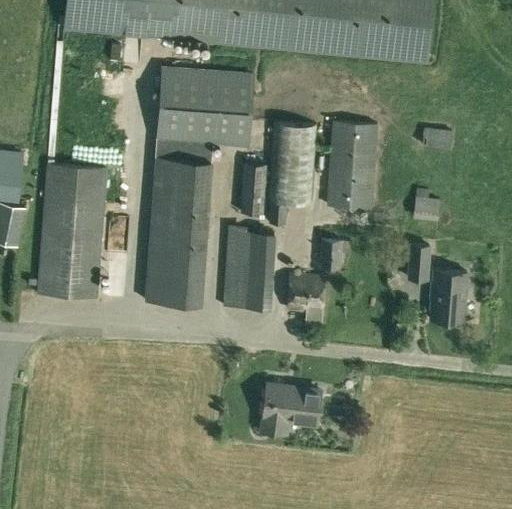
[(64,0),(63,28),(427,57),(430,0),(64,0)]
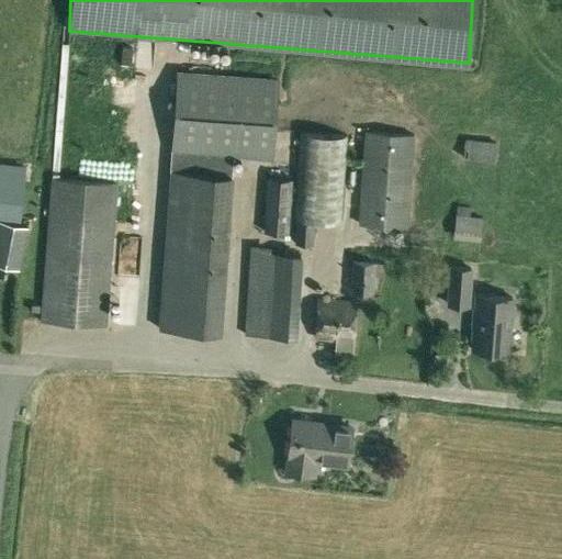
[(234,156),(273,159),(279,84),(180,76),(160,332),(220,336),(234,156)]
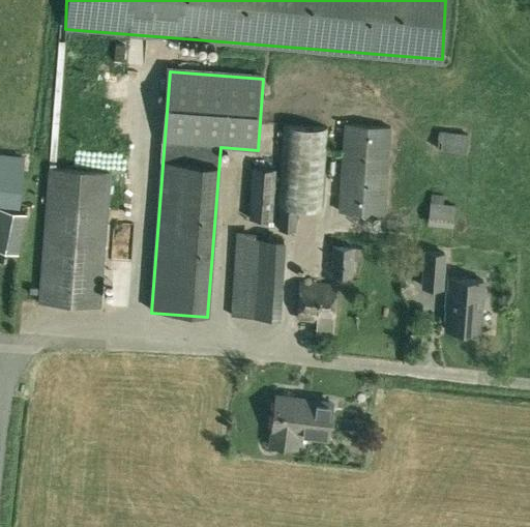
[(337,214),(384,218),(390,130),(344,126),(337,214)]
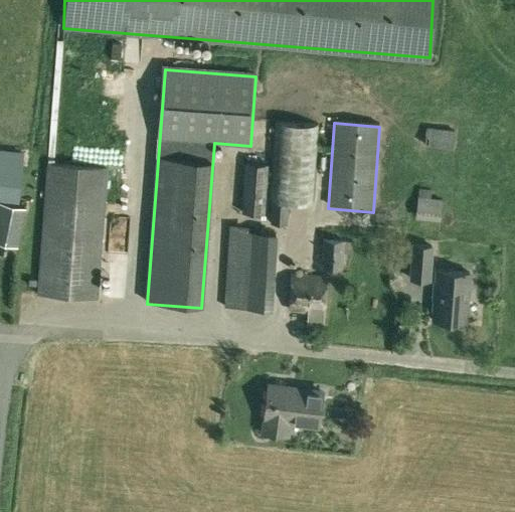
[(275,125),(270,203),(313,206),(318,128),(275,125)]
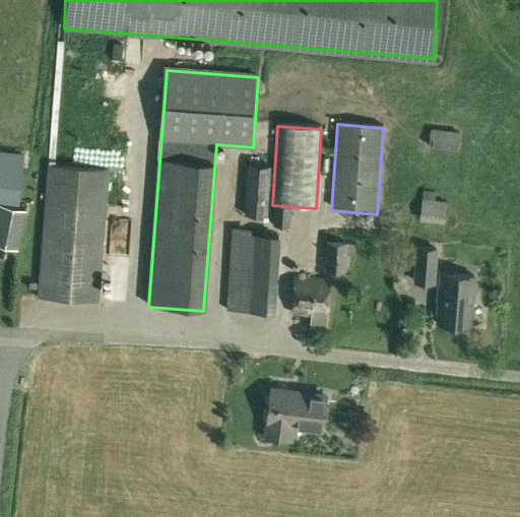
[(428,149),(457,153),(459,135),(430,131),(428,149)]
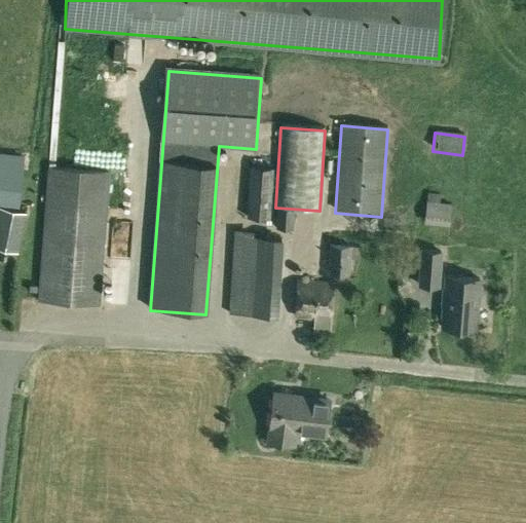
[(20,165),(0,163),(0,192),(17,194),(20,165)]
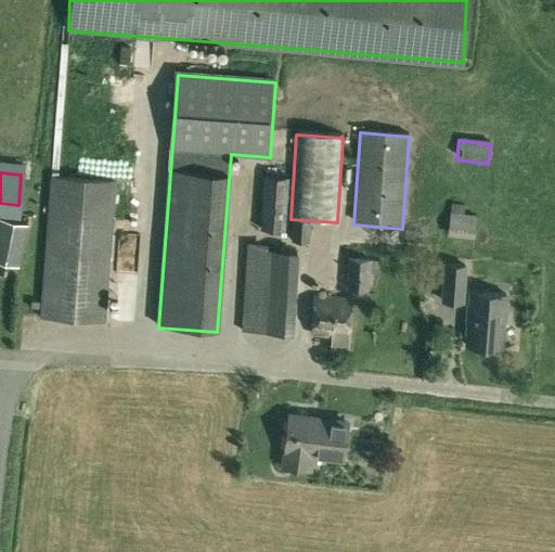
[(117,183),(50,179),(39,320),(106,325),(117,183)]
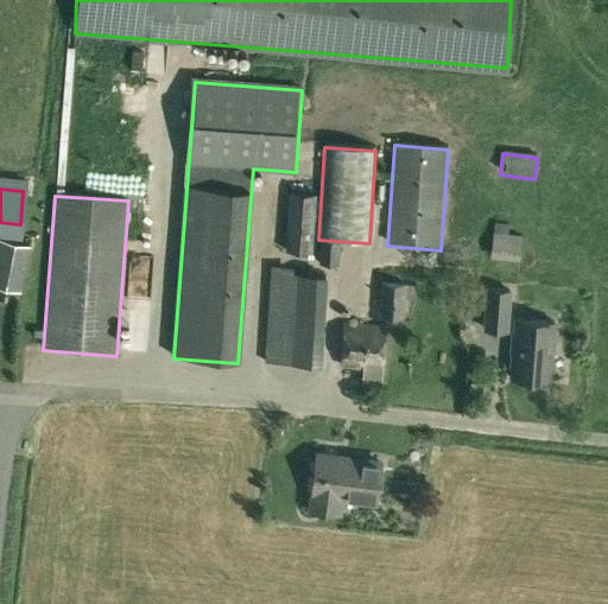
[(315,197),(289,196),(284,254),(312,256),(315,197)]
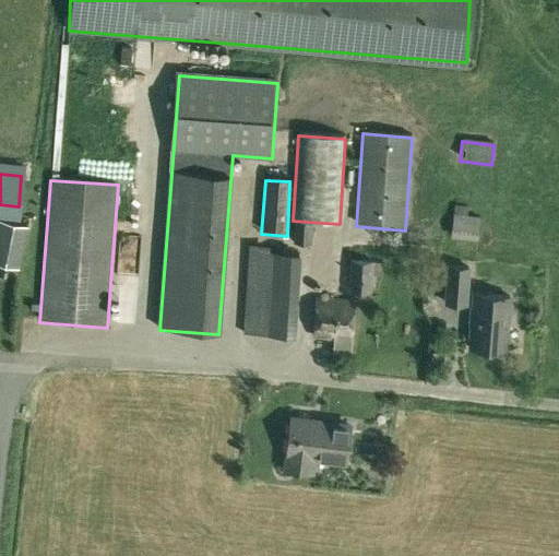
[(455,208),(450,240),(477,244),(480,221),(467,219),(468,210),(455,208)]
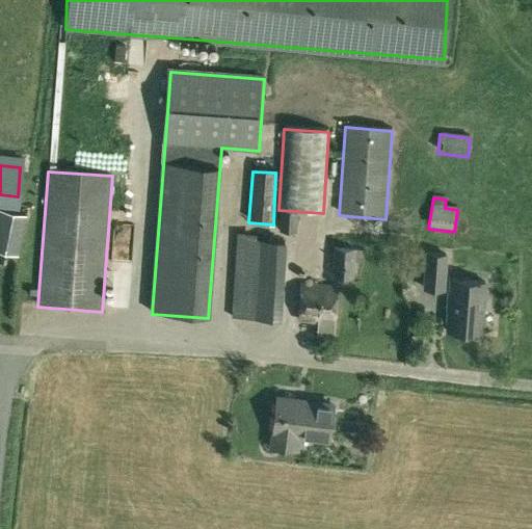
[(0,212),(0,255),(19,259),(27,217),(0,212)]
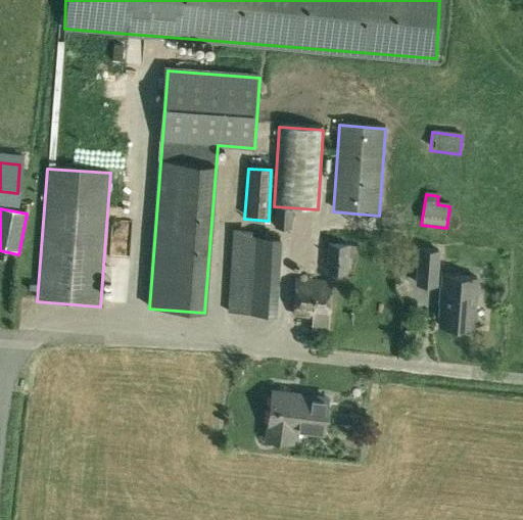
[(276,209),(275,229),(291,230),(292,210),(276,209)]
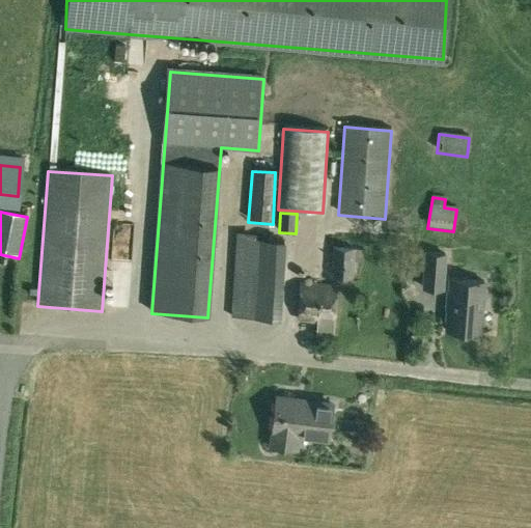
[(256,237),(236,237),(231,320),(280,324),(284,244),(255,242),(256,237)]
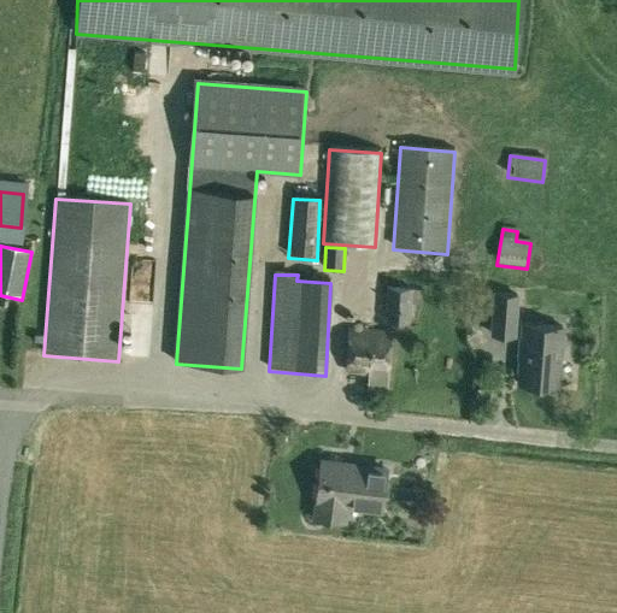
[(411,304),(412,290),(387,290),(386,324),(410,325),(411,304)]
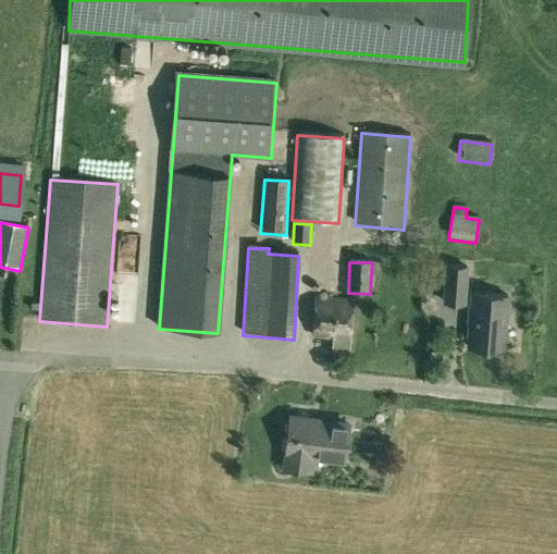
[(382,263),(372,262),(371,274),(382,275),(382,263)]
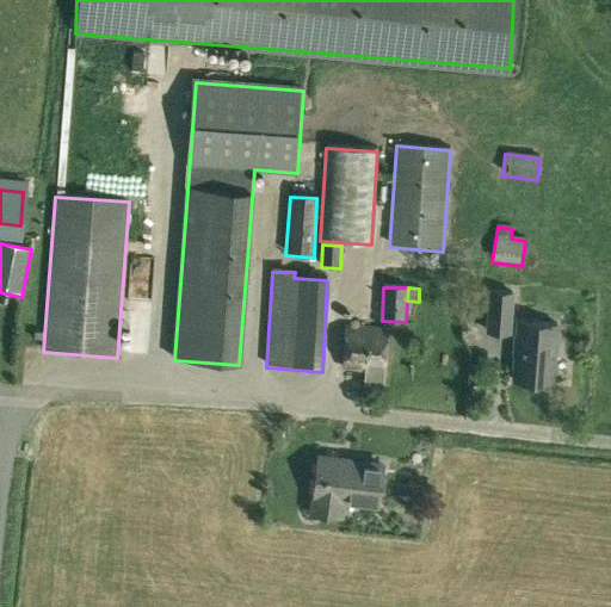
[(479,296),(463,293),(461,310),(477,311),(479,296)]
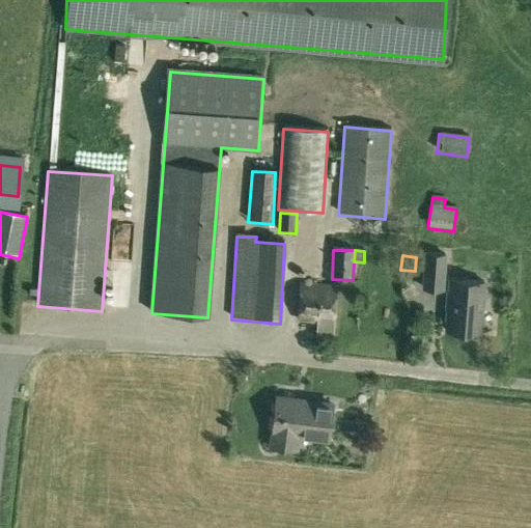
[(426,255),(423,290),(442,293),(445,257),(426,255)]
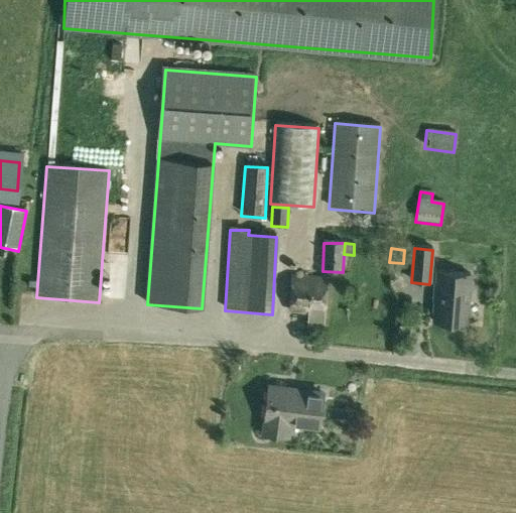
[(437,273),(433,323),(467,326),(471,275),(437,273)]
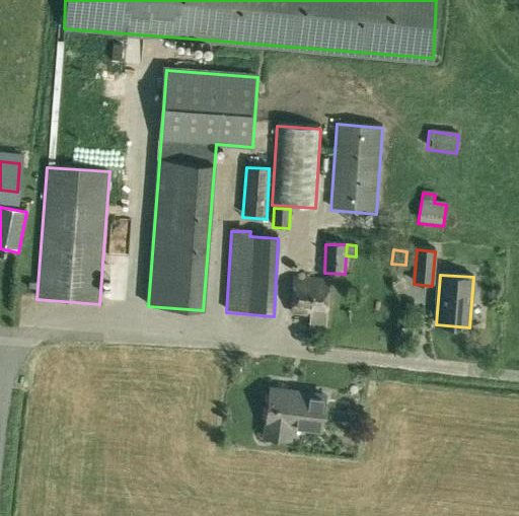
[(323,334),(325,313),(326,313),(328,283),(294,280),(291,314),(311,316),(309,333),(323,334)]
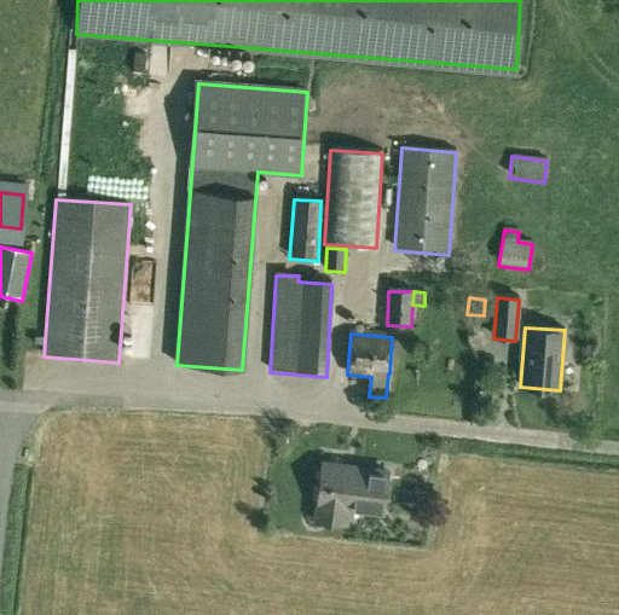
[(382,516),(387,474),(324,465),(316,523),(345,527),(346,510),(382,516)]
